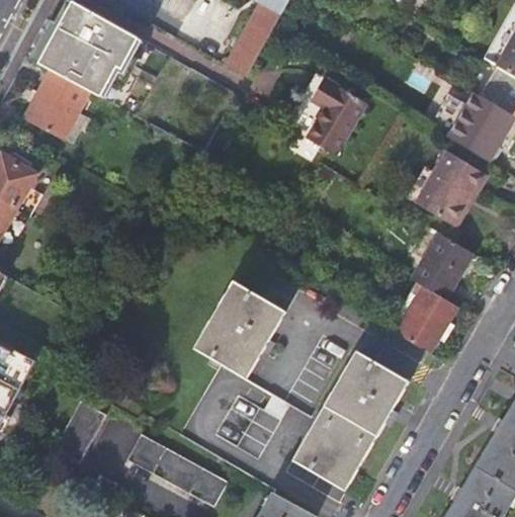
[(259,0),(224,63),(245,74),(270,28),(285,0),(259,0)]
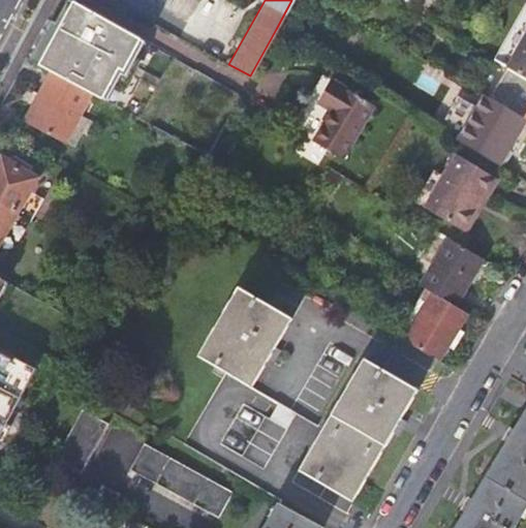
[(525,1),(524,0),(492,59),(525,78),(525,1)]
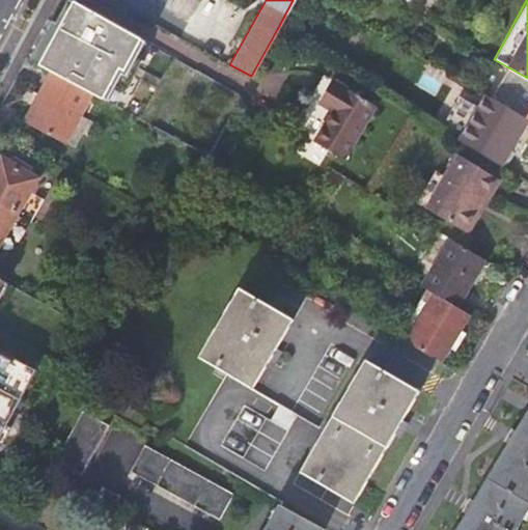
[(132,90),(153,101),(176,58),(156,47),(132,90)]
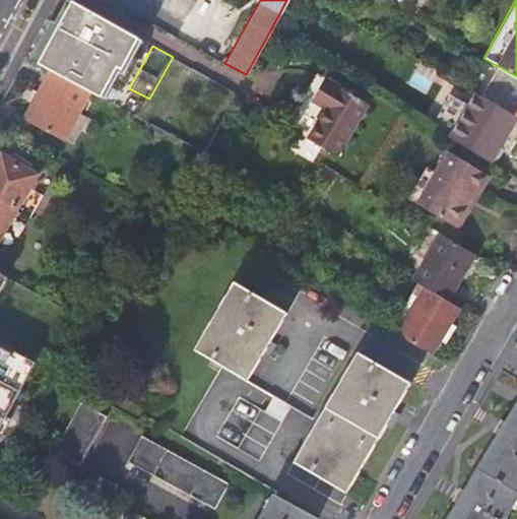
[(516,77),(497,66),(479,94),(513,115),(516,117),(516,77)]
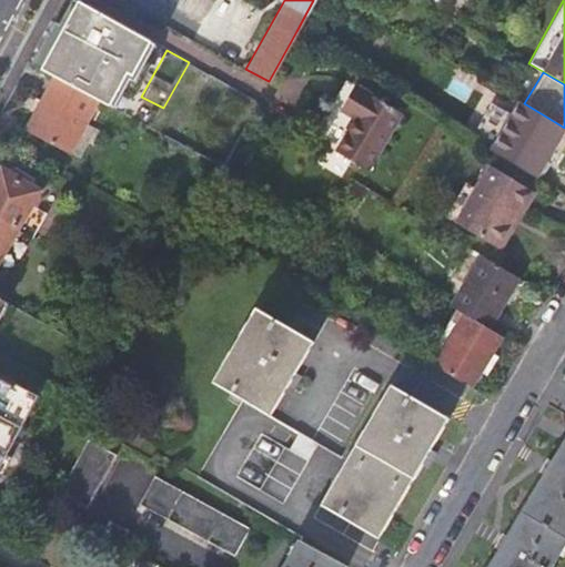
[(97,100),(54,79),(24,131),(68,154),(97,100)]
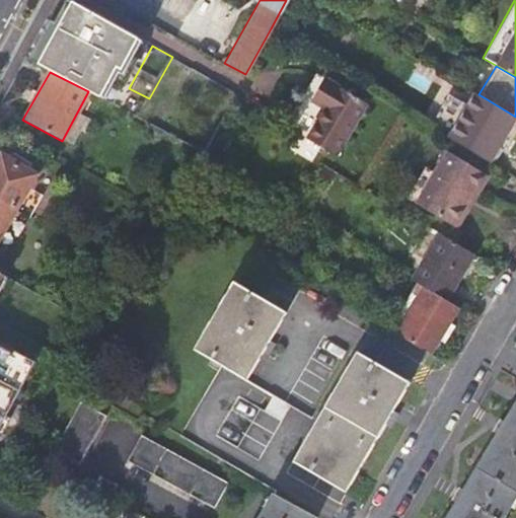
[(208,76),(197,98),(224,113),(228,104),(235,91),(208,76)]
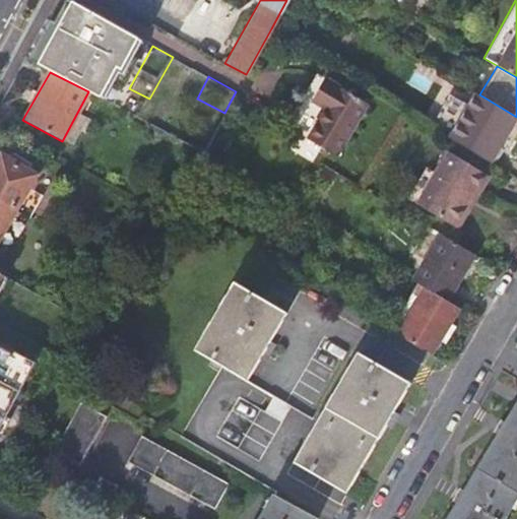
[(324,76),(312,99),(325,108),(308,137),(336,154),(367,103),(324,76)]
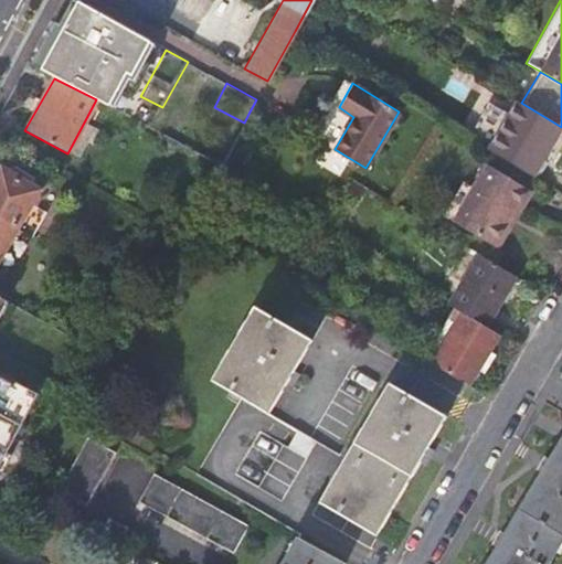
[(561,127),(558,125),(517,100),(488,148),(536,177),(550,152),(555,156),(561,145),(561,127)]
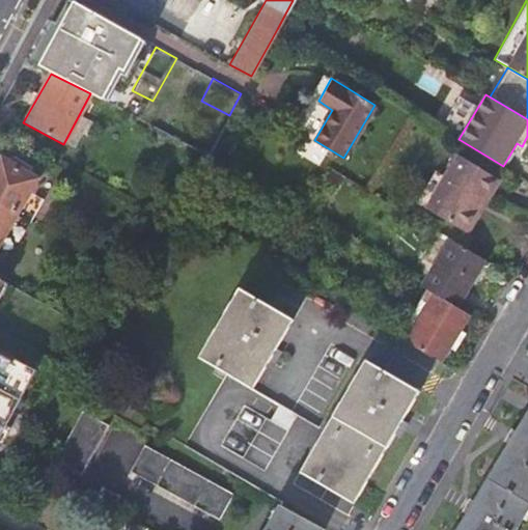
[(209,154),(191,144),(189,149),(204,159),(206,157),(209,154)]
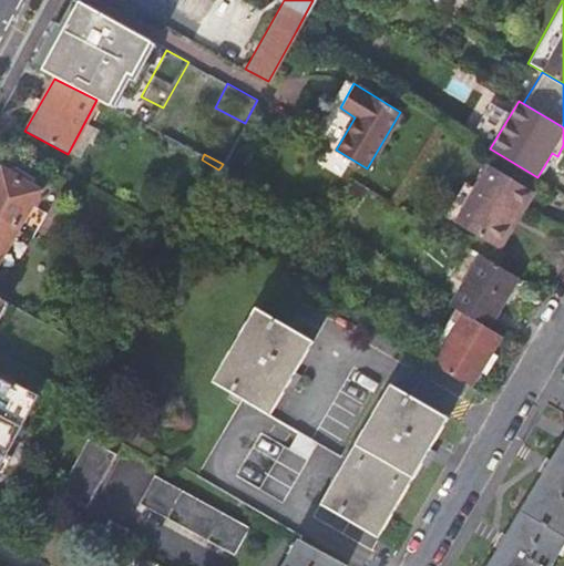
[(515,203),(521,206),(525,209),(536,192),(489,164),(474,187),(454,220),(492,243),(515,203)]
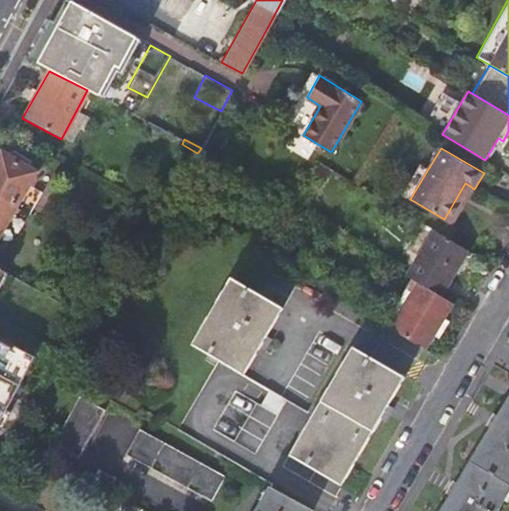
[(0,150),(0,197),(14,205),(28,213),(40,191),(27,183),(34,170),(0,150)]
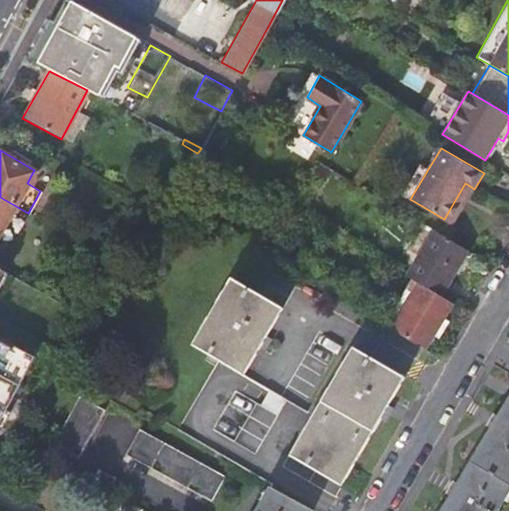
[(400,193),(410,199),(428,169),(418,162),(400,193)]
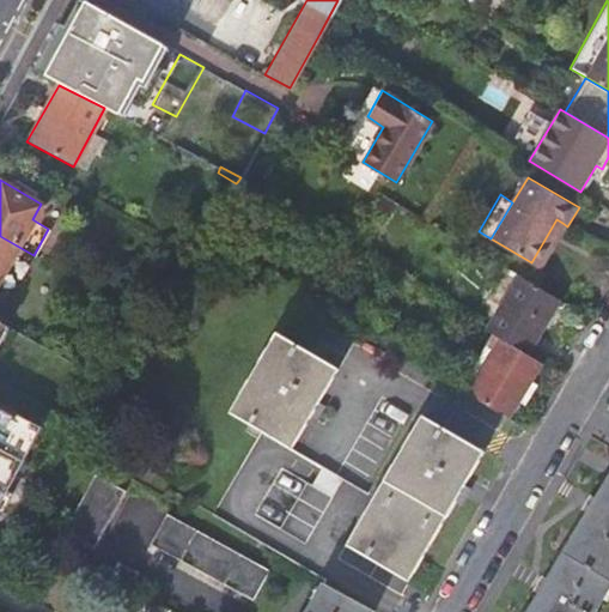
[(556,219),(531,262),(536,266),(562,223),(556,219)]
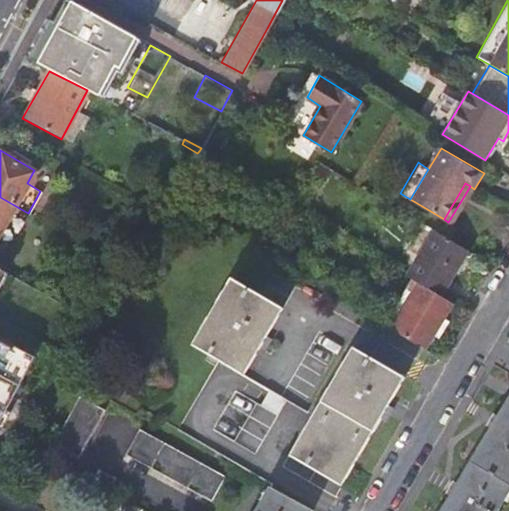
[(0,229),(14,205),(0,197),(0,229)]
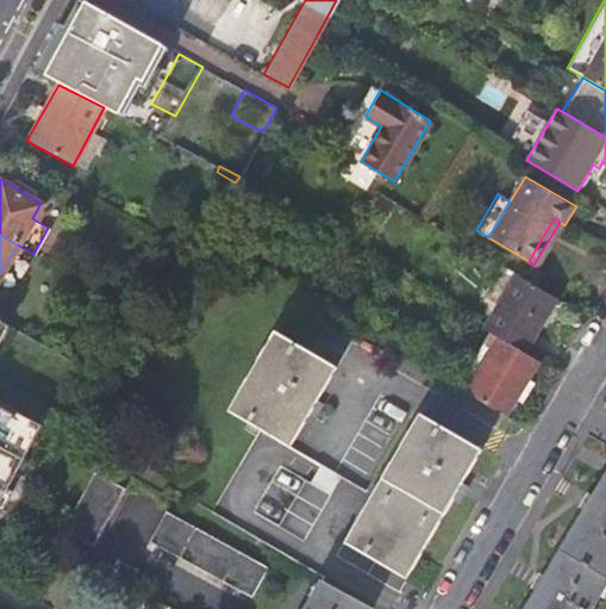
[(516,274),(483,328),(488,330),(489,331),(491,329),(523,349),(555,298),(516,274)]
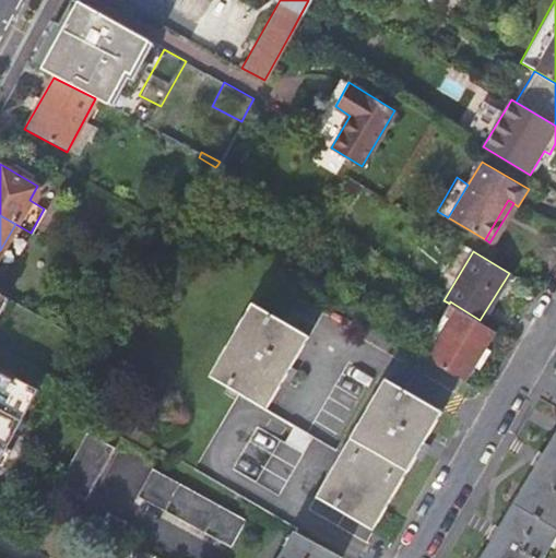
[(0,454),(36,388),(14,377),(13,379),(0,372),(0,306),(6,296),(0,293),(0,454)]
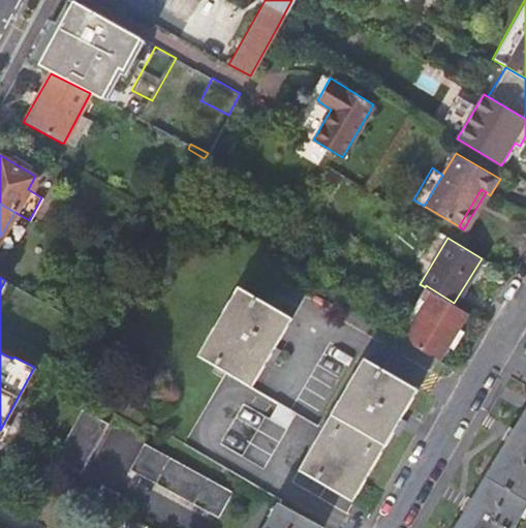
[(184,441),(303,511),(321,482),(351,498),(392,431),(398,434),(402,426),(396,423),(416,387),(364,358),(322,427),(252,385),(269,356),(275,360),(278,354),(272,351),(291,316),(239,285),(198,353),(225,369),(184,441)]
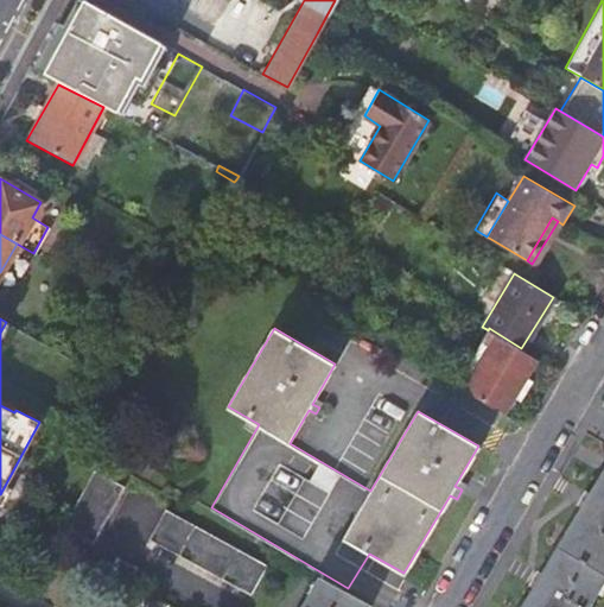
[(465,389),(503,411),(536,358),(522,348),(521,348),(489,328),(488,330),(482,340),(491,345),(465,389)]
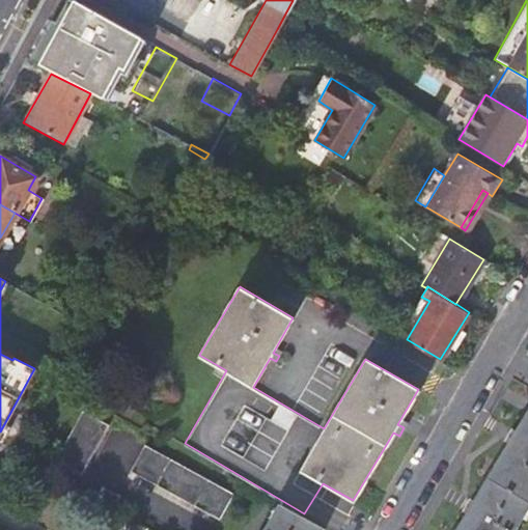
[(513,529),(527,506),(527,408),(515,430),(512,428),(506,440),(508,441),(473,500),(470,499),(465,508),(467,510),(454,529),(513,529)]
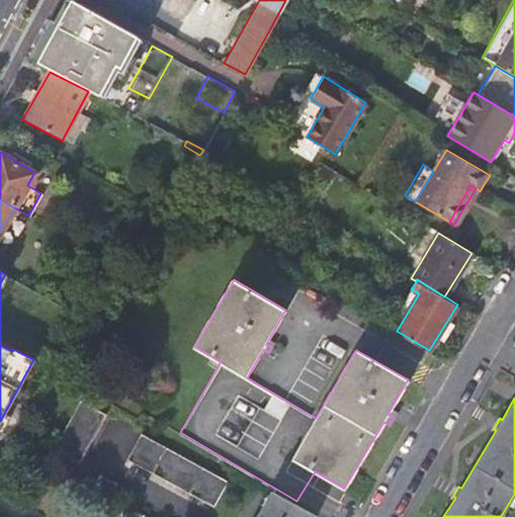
[(79,402),(53,448),(77,462),(104,414),(79,402)]
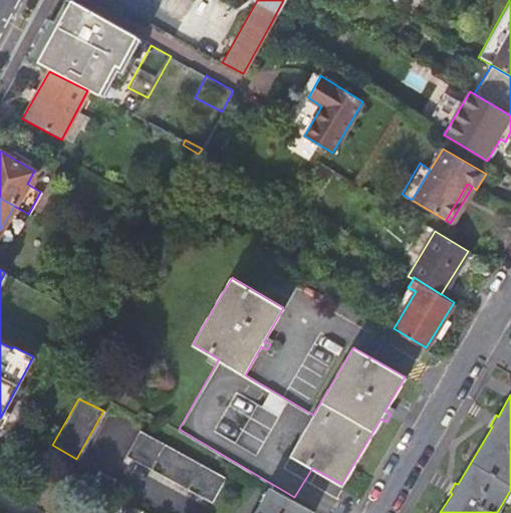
[(225,478),(140,431),(125,456),(211,503),(225,478)]
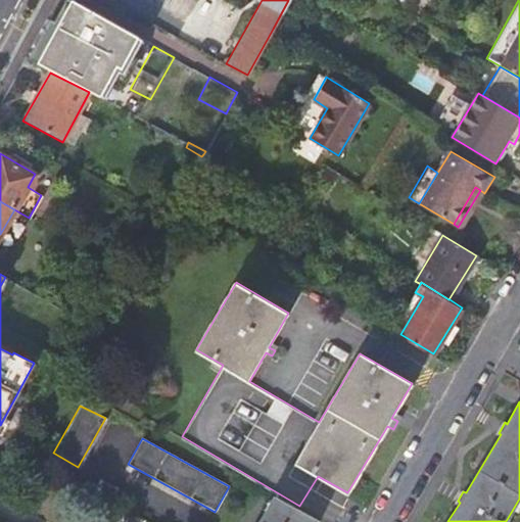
[(275,496),(261,521),(317,521),(319,519),(275,496)]
